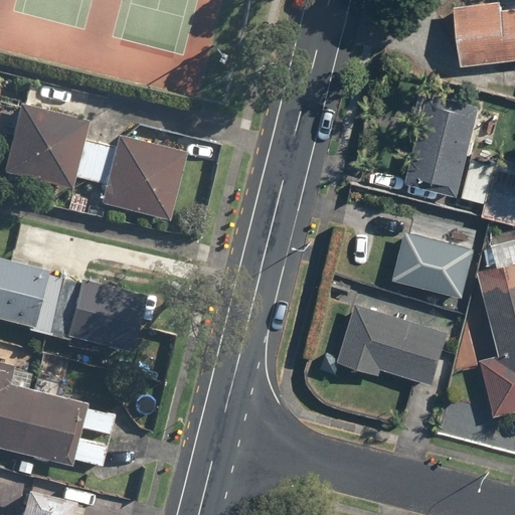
[(467,12),(416,0),(412,0),(399,57),(453,70),(467,12)]
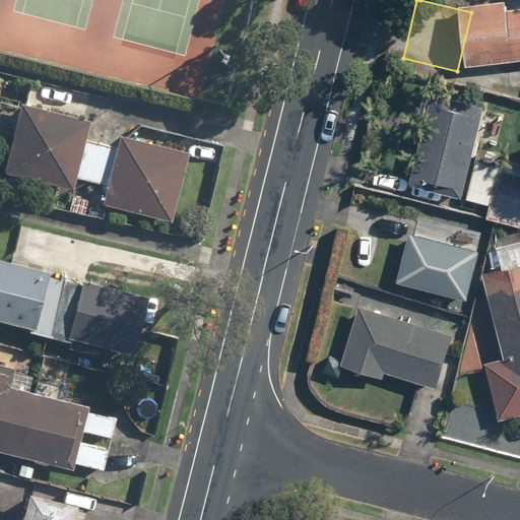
[(519,23),(483,15),(469,73),(519,85),(519,23)]
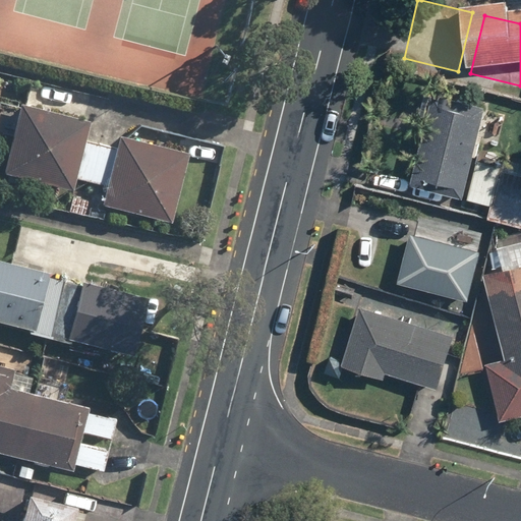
[(501,165),(472,160),(483,104),(429,93),(410,187),(493,204),(489,218),(520,224),(520,160),(503,157),(501,165)]
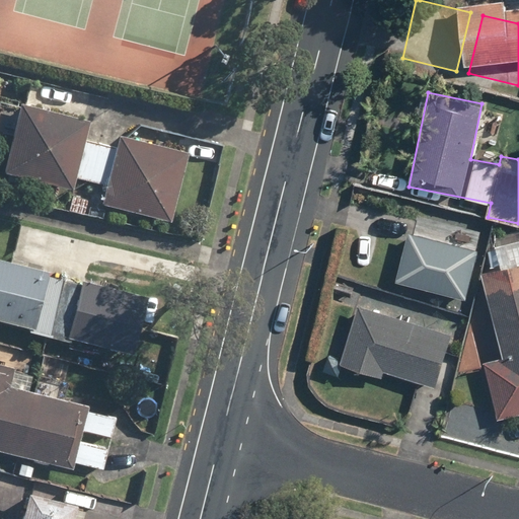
[(113,144),(82,137),(86,119),(15,103),(0,172),(0,173),(71,190),(74,177),(103,183),(98,206),(170,221),(187,149),(116,134),(113,144)]
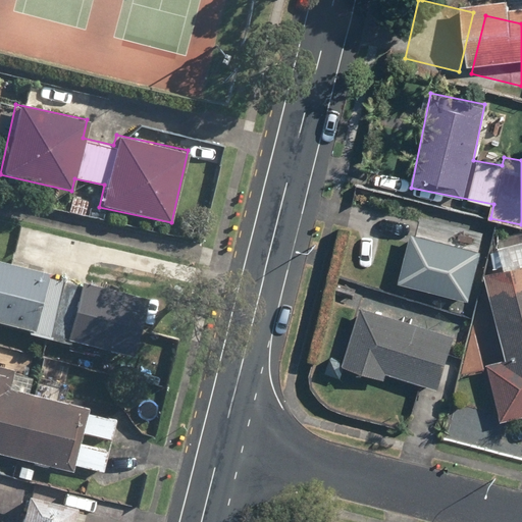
[(409,233),(399,283),(470,298),(480,249),(409,233)]
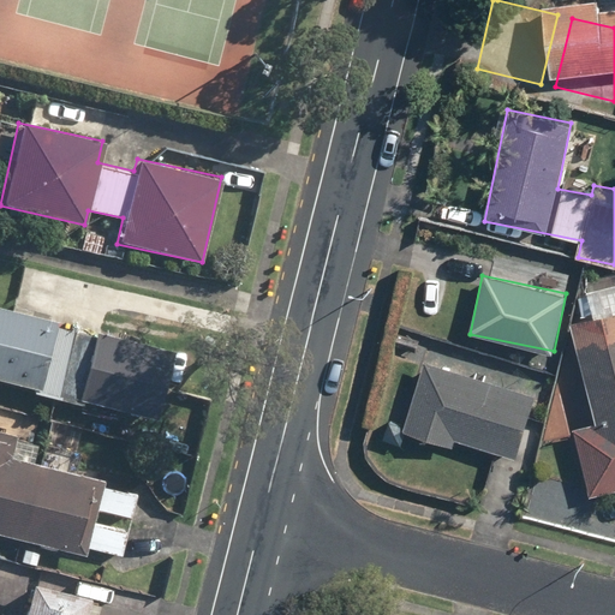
[(171,350),(0,305),(0,381),(153,421),(171,350)]
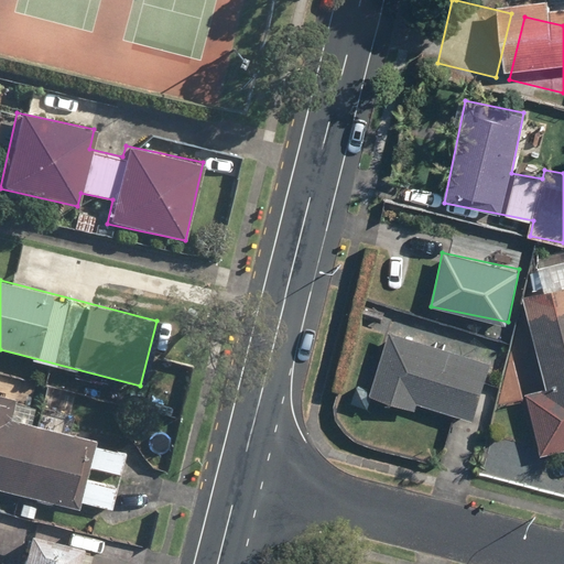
[(535,353),(513,358),(539,457),(563,451),(563,284),(521,296),(535,353)]
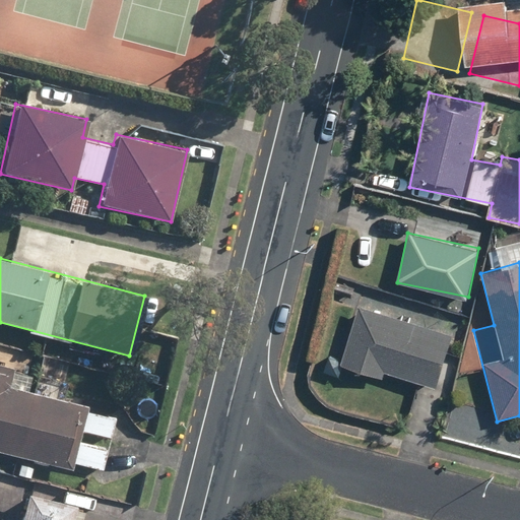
[(452,335),(360,306),(340,364),(385,378),(388,369),(436,384),(452,335)]
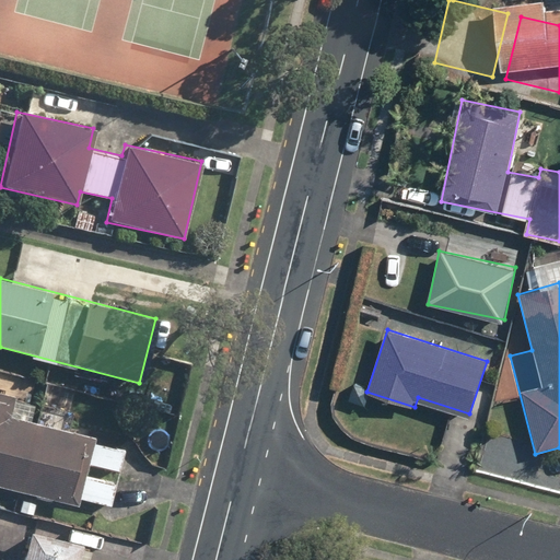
[(125,450),(90,442),(92,433),(68,428),(70,415),(39,407),(45,383),(12,375),(8,393),(0,391),(0,486),(76,503),(77,499),(112,506),(125,450)]
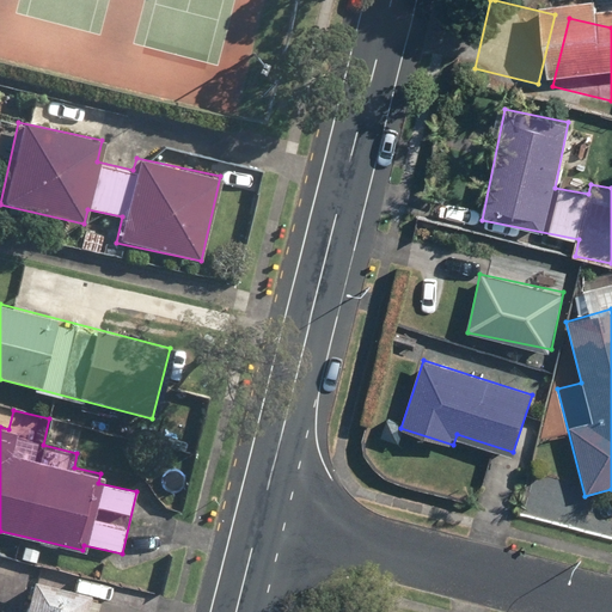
[(93,611),(98,595),(29,579),(20,611),(93,611)]
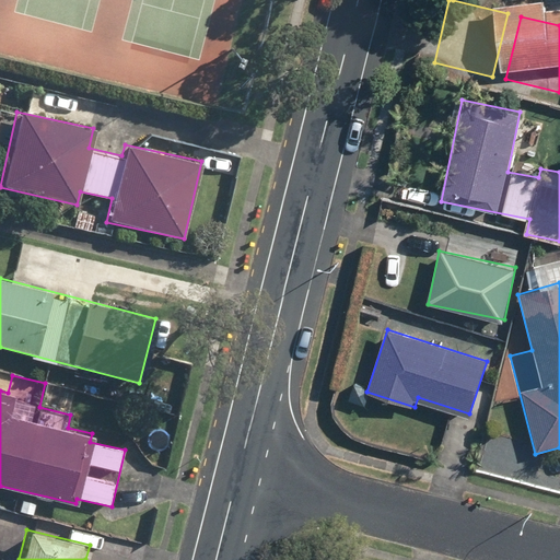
All buildings are outlined.
